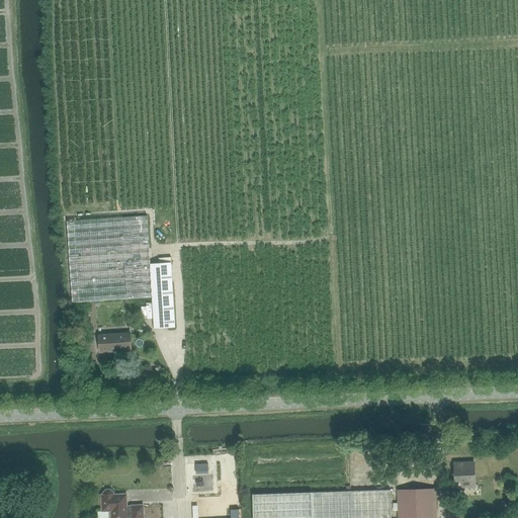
[(141,299),(137,235),(75,239),(79,303),(141,299)]
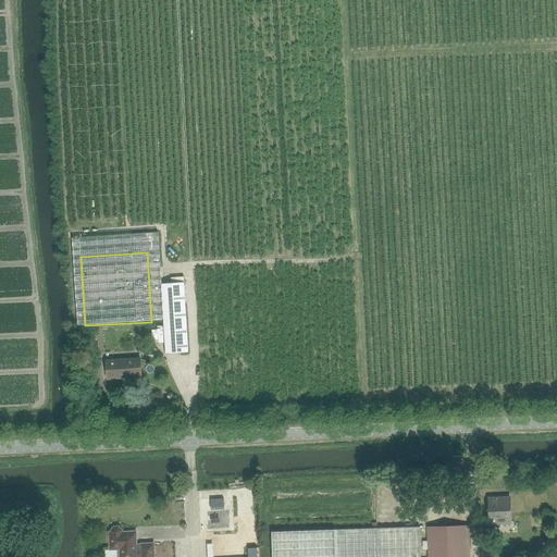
[(188,351),(185,294),(184,283),(162,284),(163,295),(162,295),(165,353),(188,351)]
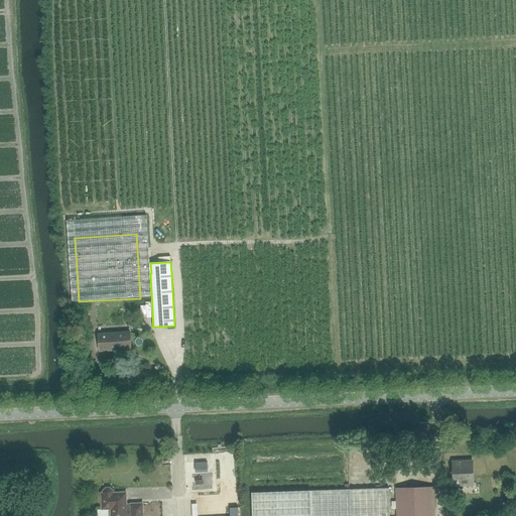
[(130,332),(98,334),(100,351),(111,350),(111,349),(123,348),(123,349),(131,348),(130,332)]
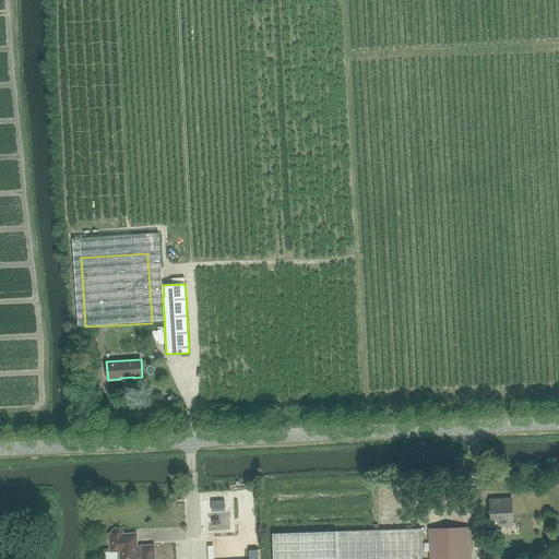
[(512,518),(513,518),(512,499),(490,500),(491,519),(498,519),(499,525),(512,525),(512,518)]
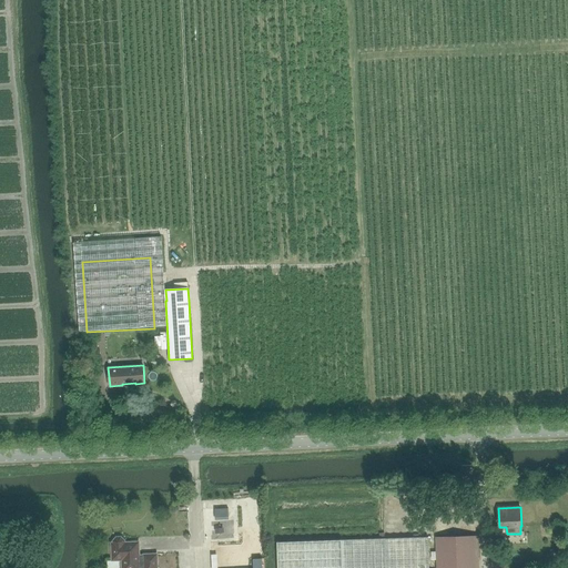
[(436,537),(436,567),(477,567),(477,536),(436,537)]
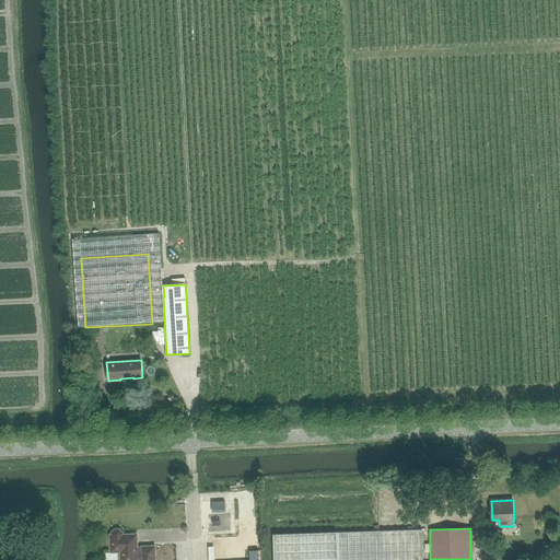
[(120,551),(120,559),(154,559),(154,546),(142,547),(137,548),(137,535),(123,535),(123,533),(119,529),(115,529),(112,534),(112,535),(109,535),(111,552),(120,551)]
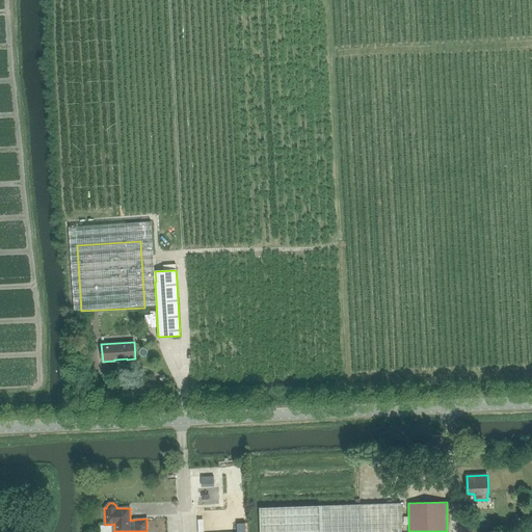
[(401,531),(401,503),(260,508),(260,531),(401,531)]
